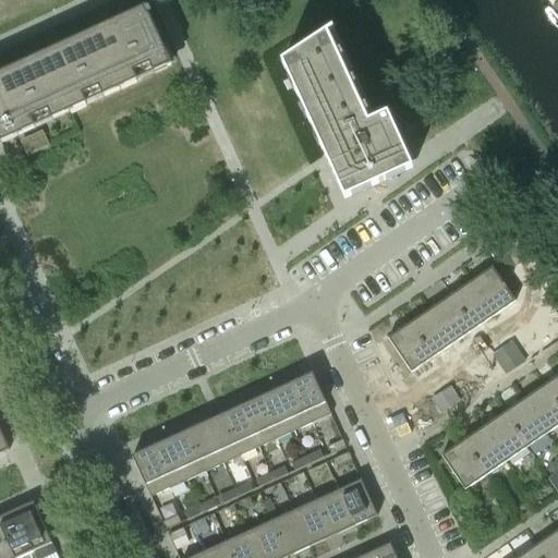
[(0,144),(68,113),(171,67),(145,8),(128,15),(128,17),(141,11),(142,14),(145,13),(147,16),(135,22),(131,24),(130,23),(0,82),(0,144)]
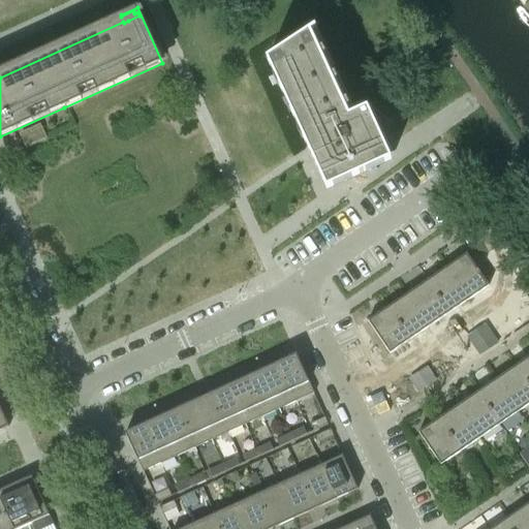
[(267,60),(307,148),(325,190),(391,161),(367,110),(354,115),(314,29),(267,60)]
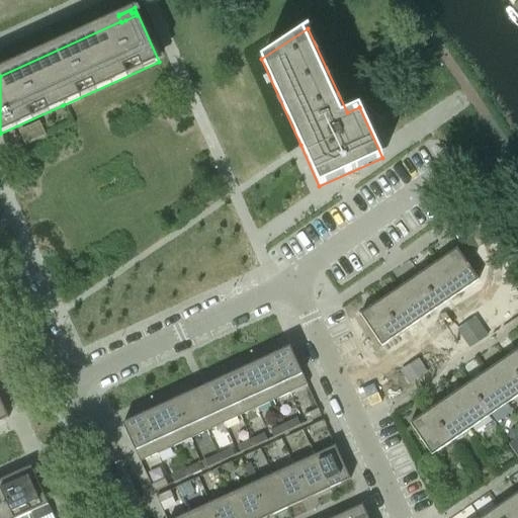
[(456,249),(435,263),(456,294),(478,280),(475,275),(467,265),(456,249)]
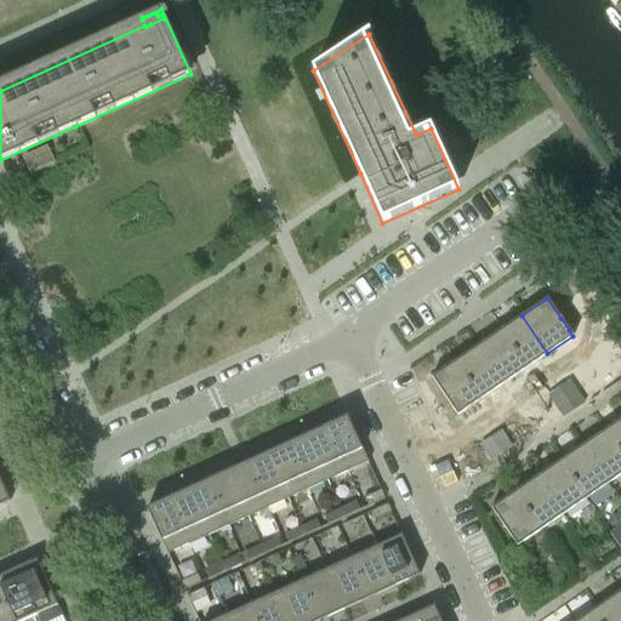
[(569,312),(560,318),(569,330),(576,324),(569,312)]
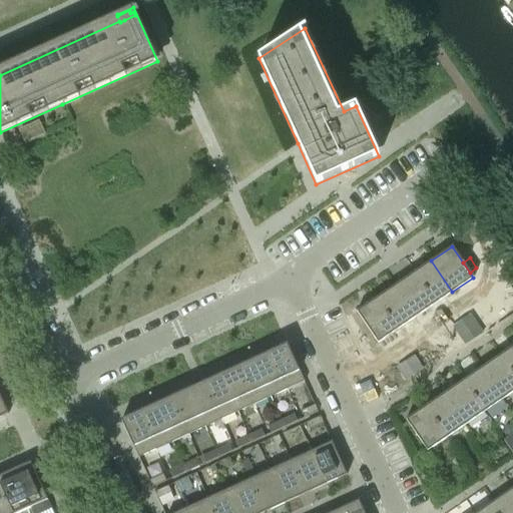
[(431,261),(412,274),(433,305),(452,292),(431,261)]
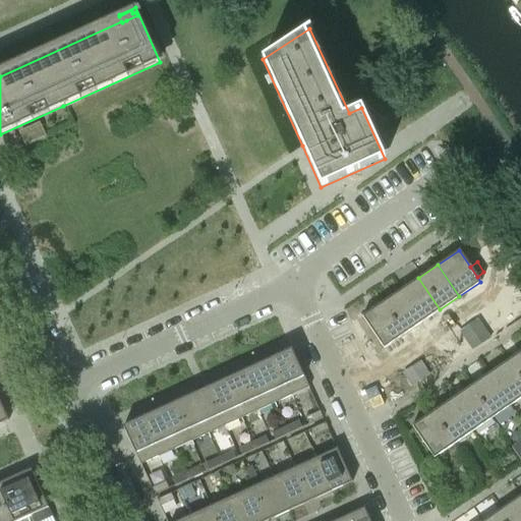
[(418,278),(400,290),(421,322),(440,309),(418,278)]
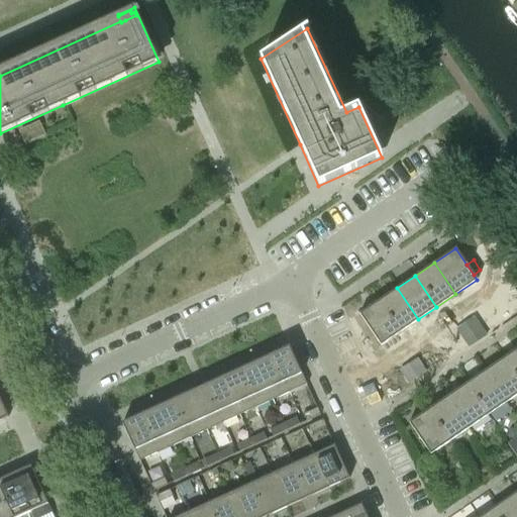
[(397,288),(378,301),(399,332),(418,319),(397,288)]
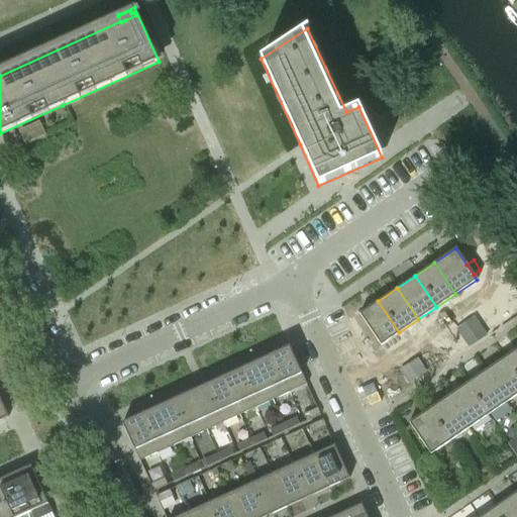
[(378,301),(358,314),(381,345),(399,332),(378,301)]
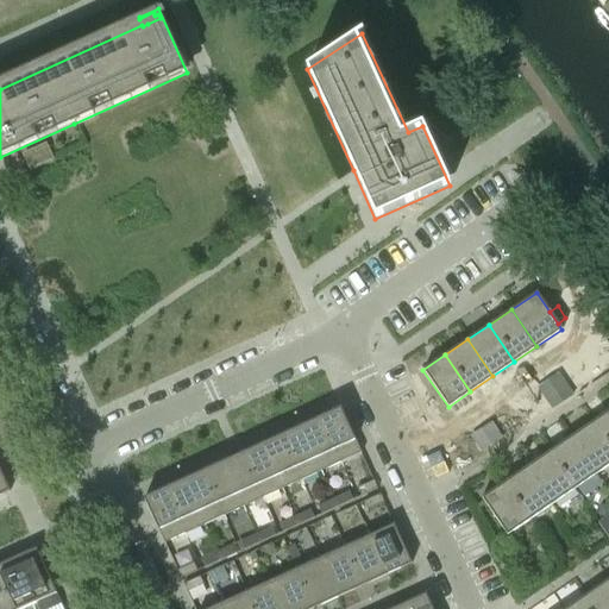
[(557,378),(541,389),(554,408),(570,397),(557,378)]
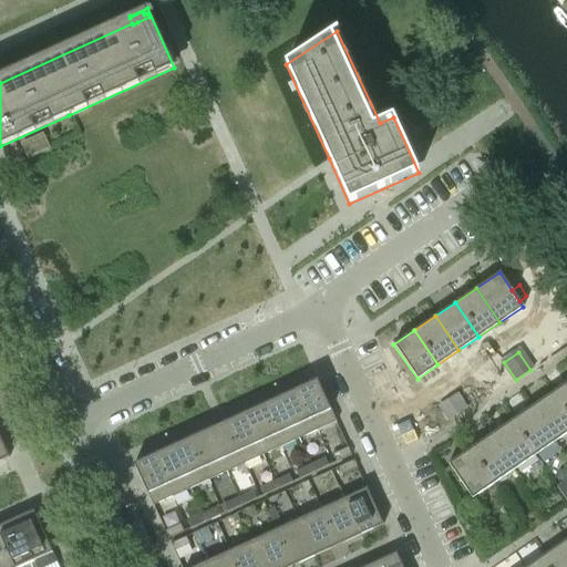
[(336,422),(317,380),(298,389),(318,431),(336,422)]
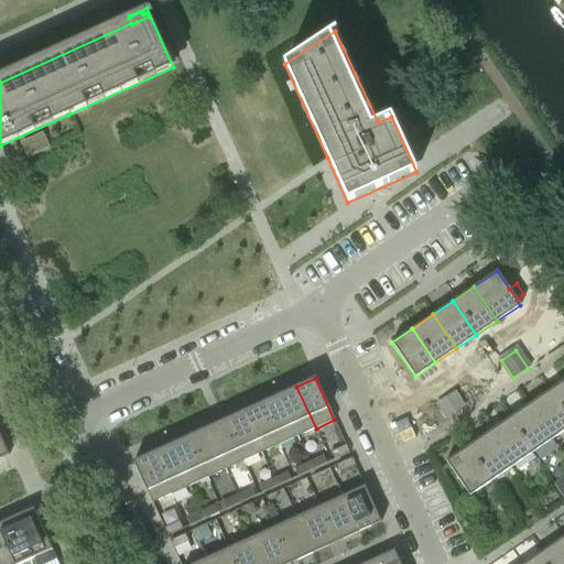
[(563,380),(550,390),(563,411),(563,380)]
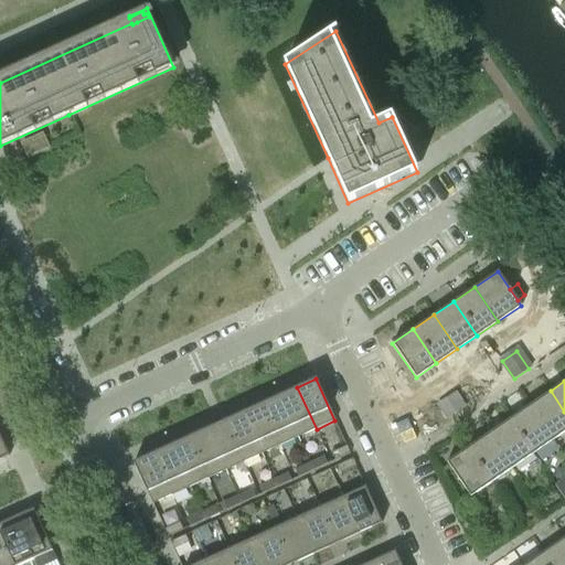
[(297,387),(279,395),(298,437),(317,429),(297,387)]
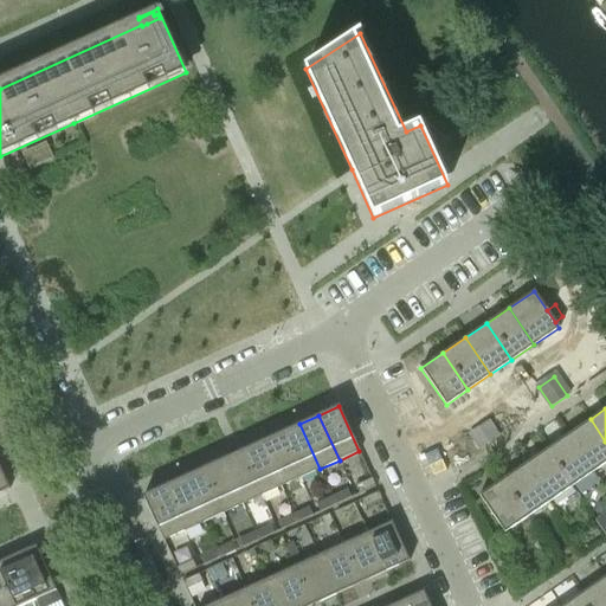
[(605,442),(591,419),(568,434),(594,471),(605,462),(605,442)]
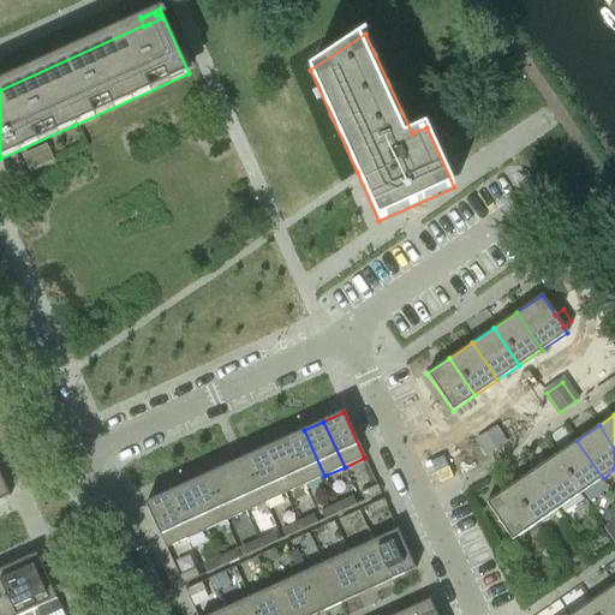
[(493,427),(472,441),(483,458),(505,443),(493,427)]
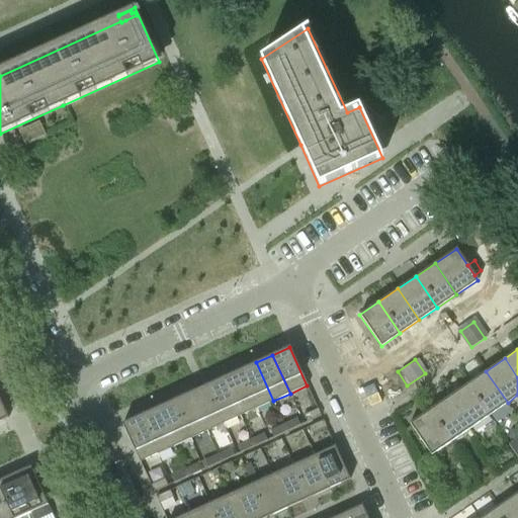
[(256,362),(239,370),(257,409),(273,401),(256,362)]
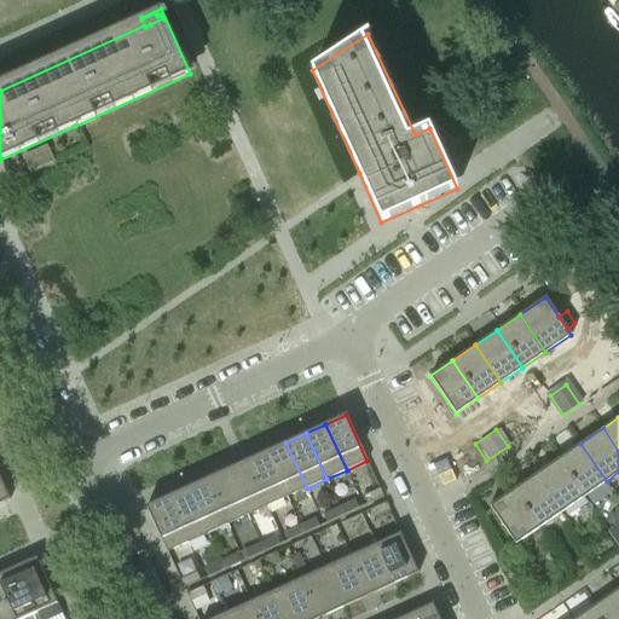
[(285,443),(275,447),(266,451),(287,498),(307,489),(285,443)]
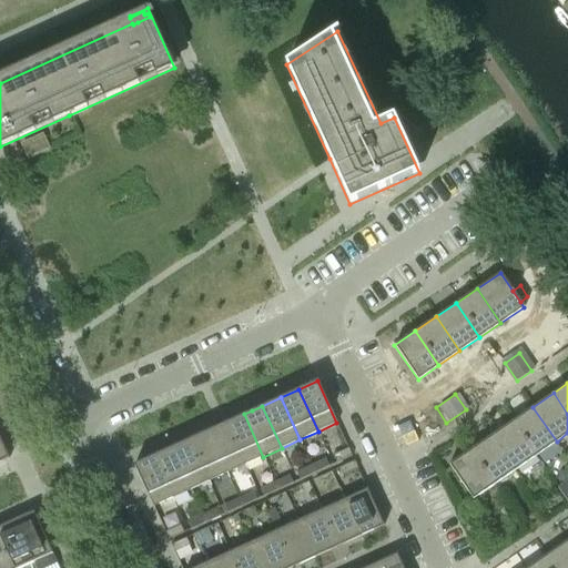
[(533,407),(511,422),(536,456),(557,442),(533,407)]
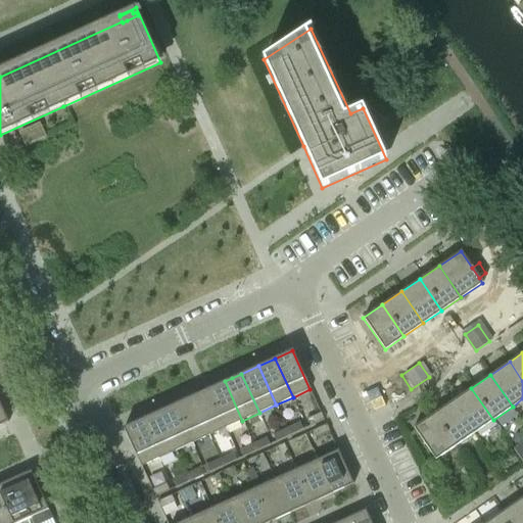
[(225,381),(207,389),(226,428),(242,421),(225,381)]
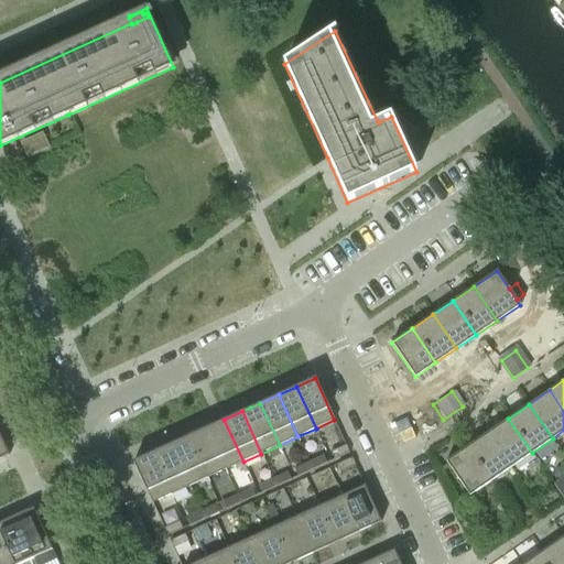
[(508,419),(488,433),(511,467),(532,453),(508,419)]
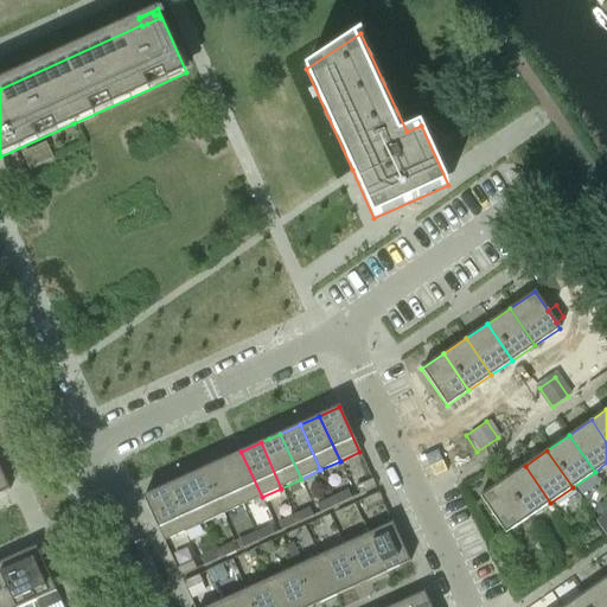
[(241,452),(230,457),(222,460),(242,506),(262,497),(241,452)]
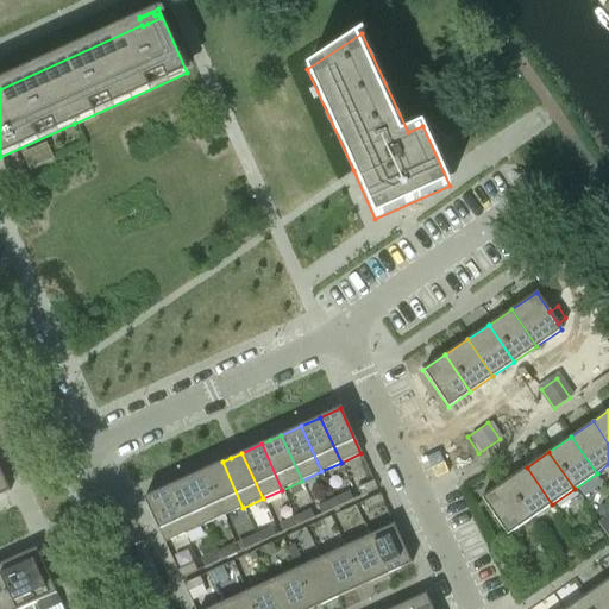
[(223,462),(202,471),(224,516),(243,508),(223,462)]
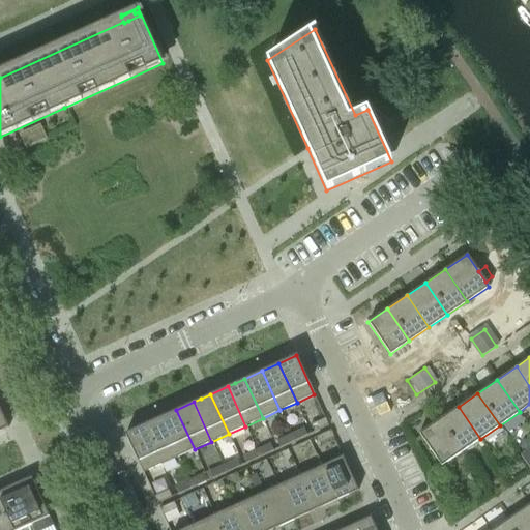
[(459,407),(438,420),(461,452),(480,439),(459,407)]
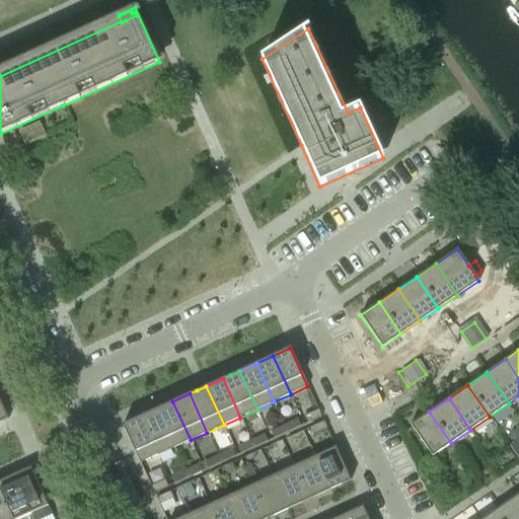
[(0,400),(0,422),(8,419),(0,400)]
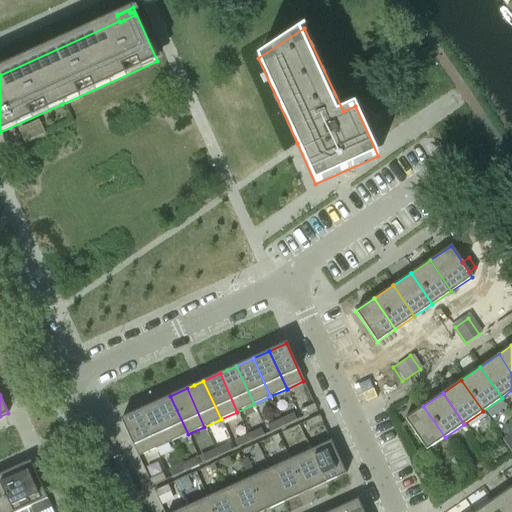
[(170,396),(161,400),(154,404),(171,442),(188,434),(170,396)]
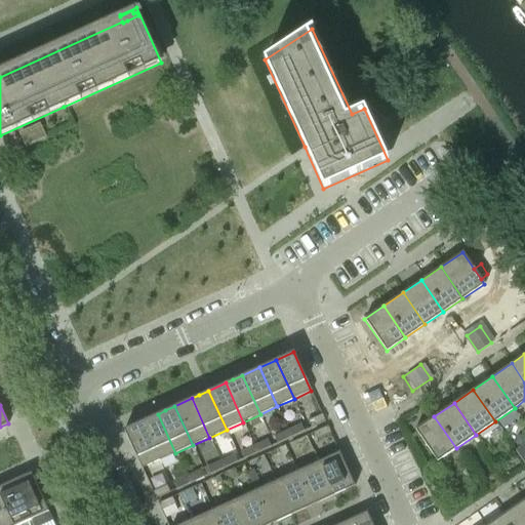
[(158,414),(140,421),(159,460),(175,453),(158,414)]
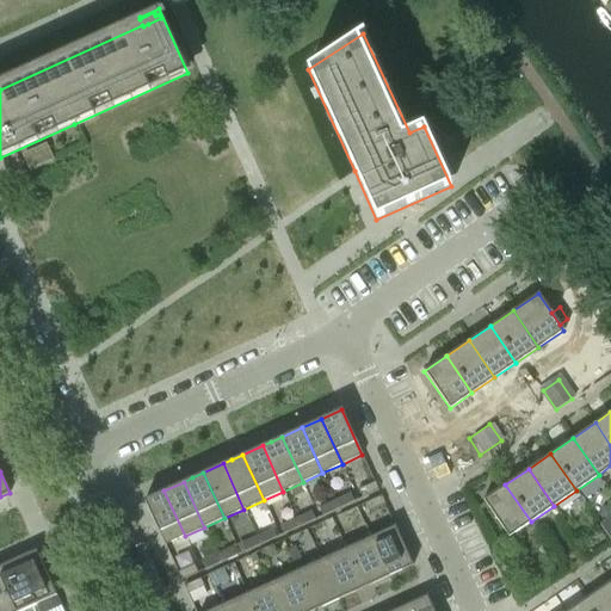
[(358,489),(362,498),(378,489),(375,482),(358,489)]
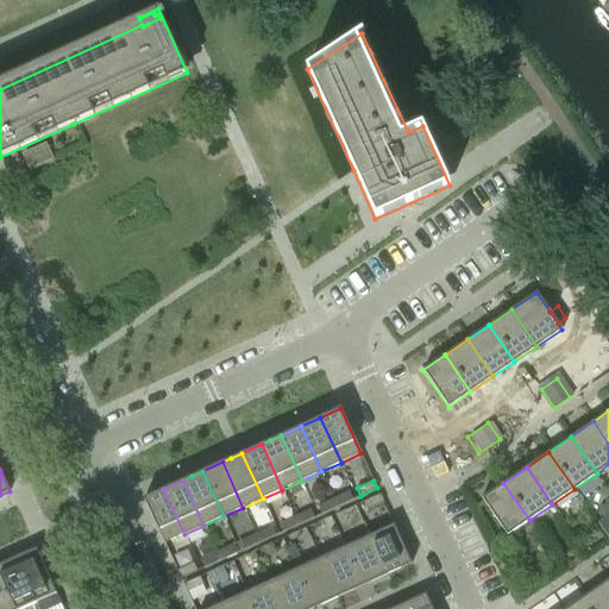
[(503,483),(482,498),(507,535),(529,520),(503,483)]
